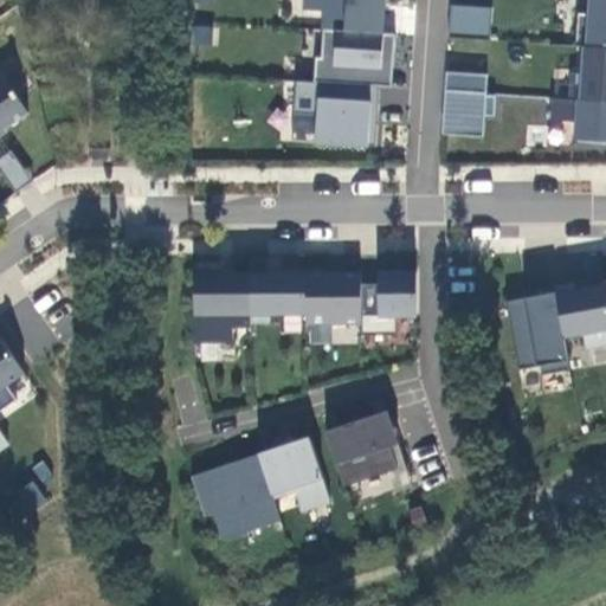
[(386,0),(303,0),(303,11),(323,12),(322,30),(329,30),(384,34),(386,0)]
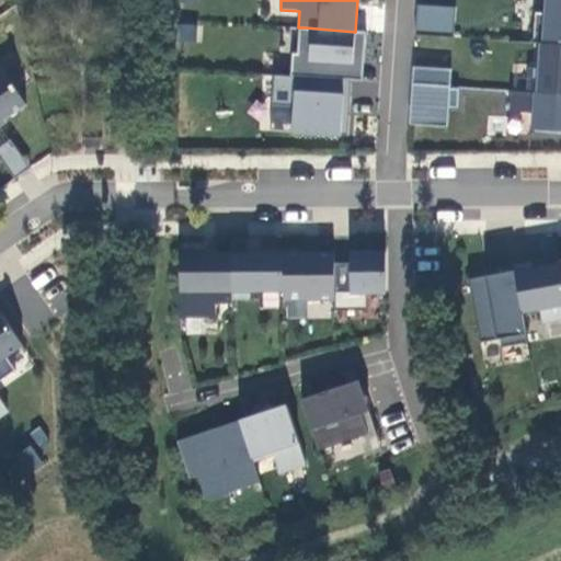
[(560,0),(546,0),(546,13),(535,12),(533,43),(540,44),(560,45),(560,0)]
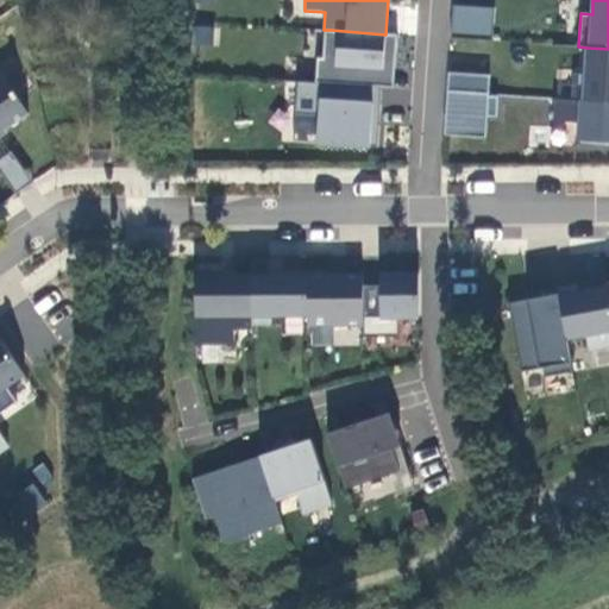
[(495,8),(453,6),(451,38),(493,42),(495,8)]
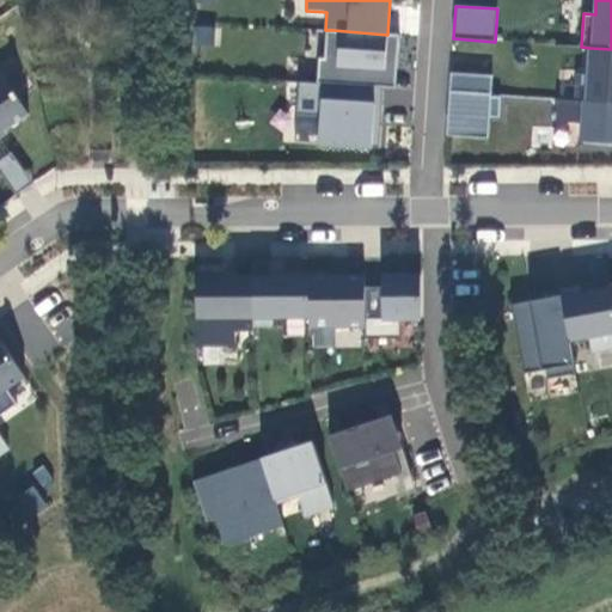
[(319,59),(318,84),(384,87),(385,69),(397,71),(399,35),(387,35),(332,30),(330,59),(325,59),(319,59)]
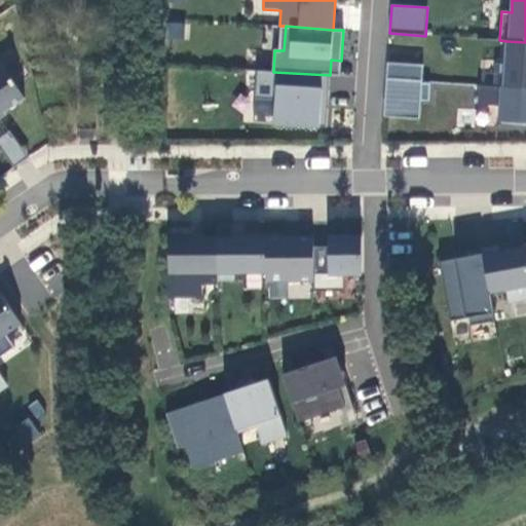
[(499,87),(525,88),(525,42),(506,41),(505,65),(501,65),(499,87)]
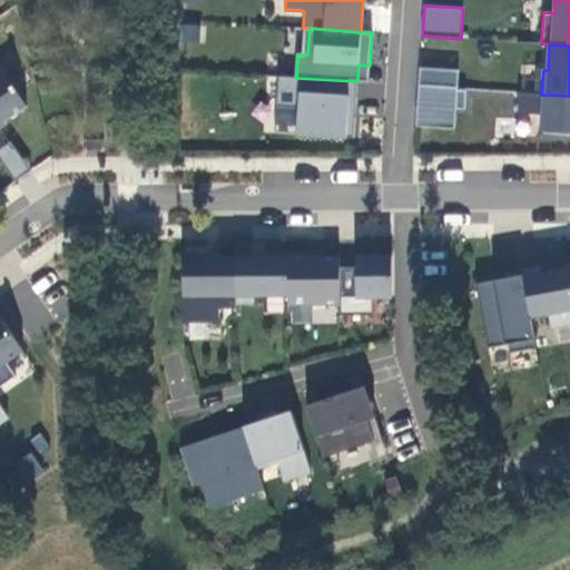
[(370,66),(359,65),(357,81),(369,82),(370,66)]
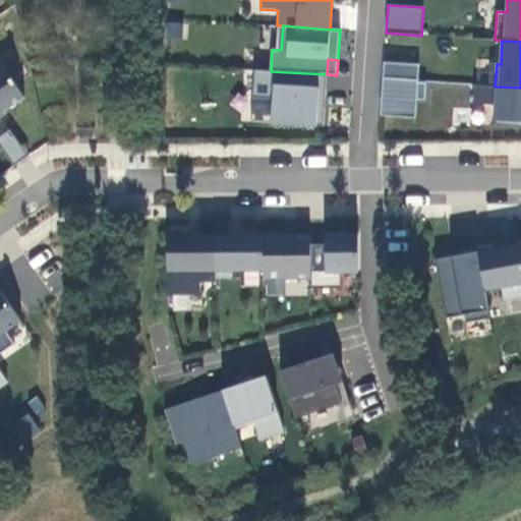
[(384,62),(383,78),(418,81),(419,65),(384,62)]
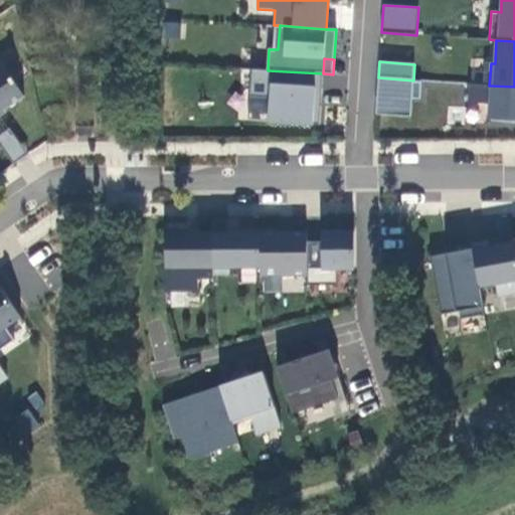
[(0,64),(0,113),(24,97),(1,64),(0,64)]
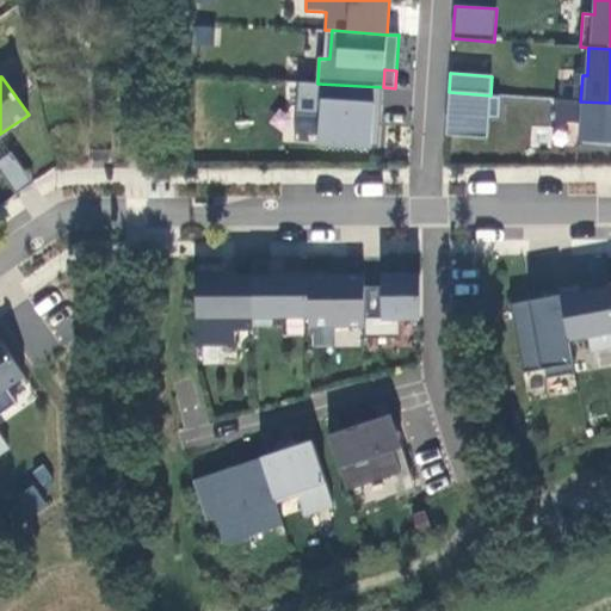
[(382,111),(383,87),(318,84),(298,82),(296,115),(320,116),(319,144),(380,148),(381,127),(374,125),(374,111),(382,111)]
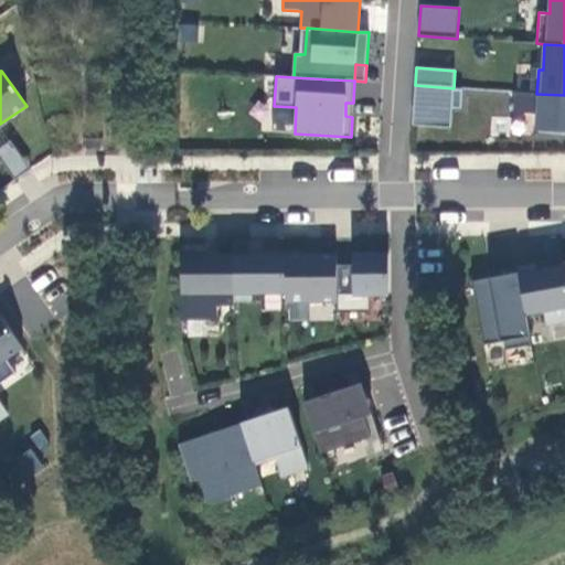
[(564,135),(564,95),(536,94),(515,92),(514,113),(536,114),(535,134),(564,135)]
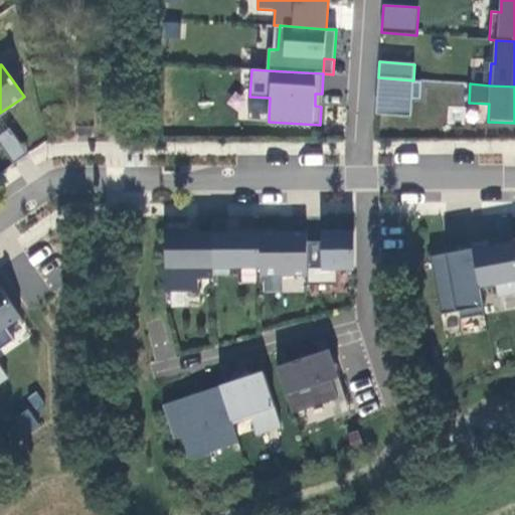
[(75,127),(76,138),(95,137),(95,127),(75,127)]
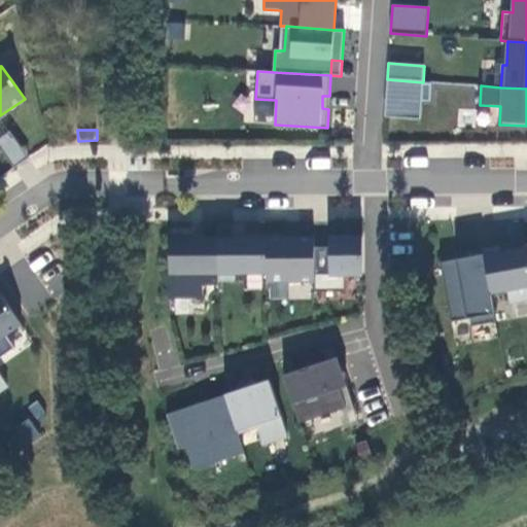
[(0,138),(0,148),(13,169),(29,159),(10,132),(0,138)]
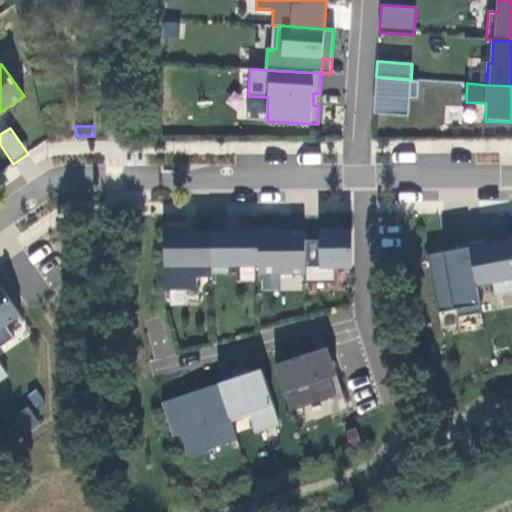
[(258,230),(211,231),(212,273),(228,273),(228,266),(258,266),(258,230)]
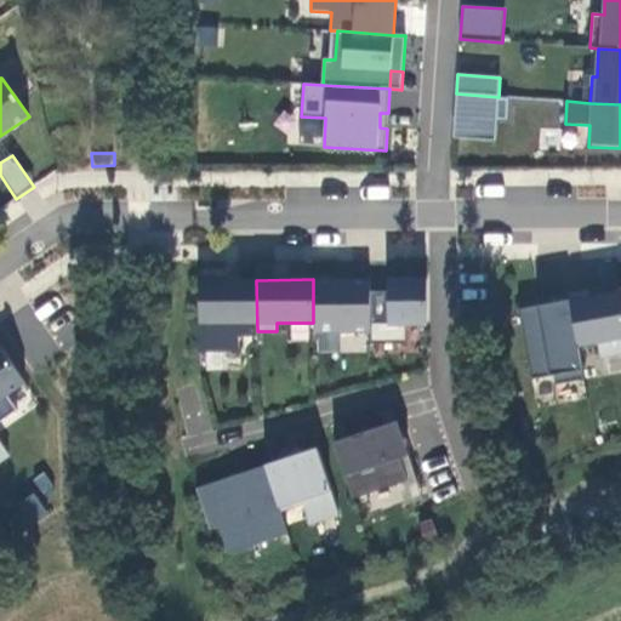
[(370,279),(352,279),(313,279),(313,323),(314,332),(370,332),(370,291),(370,279)]
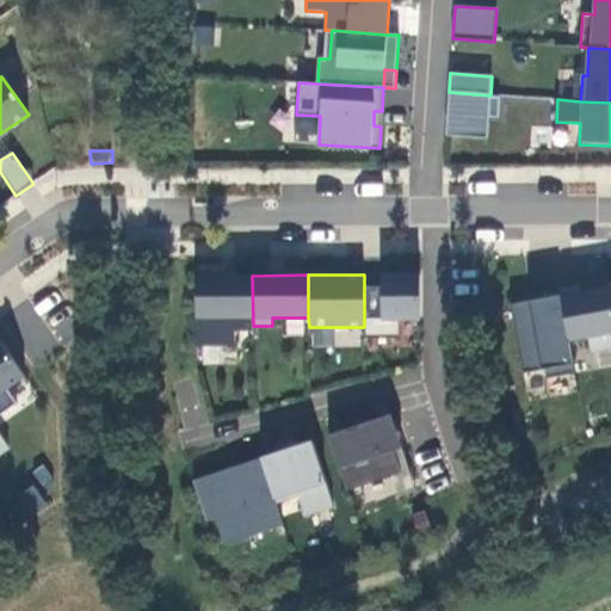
[(382,287),(364,287),(364,327),(364,338),(400,338),(400,319),(420,319),(420,275),(382,275),(382,287)]
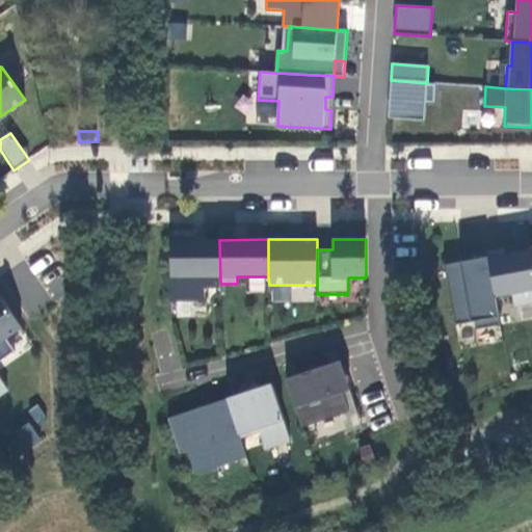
[(219,240),(171,240),(171,300),(205,300),(205,287),(220,287),(220,284),(219,240)]
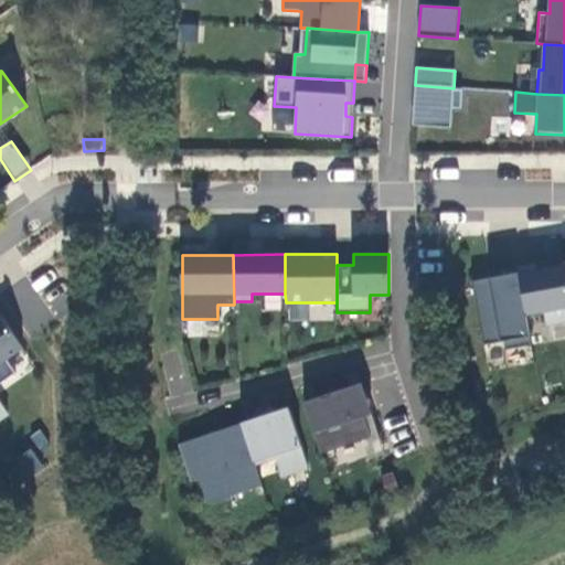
[(535,264),(516,267),(526,316),(544,312),(547,326),(564,322),(564,269),(564,265),(548,268),(536,270),(535,264)]
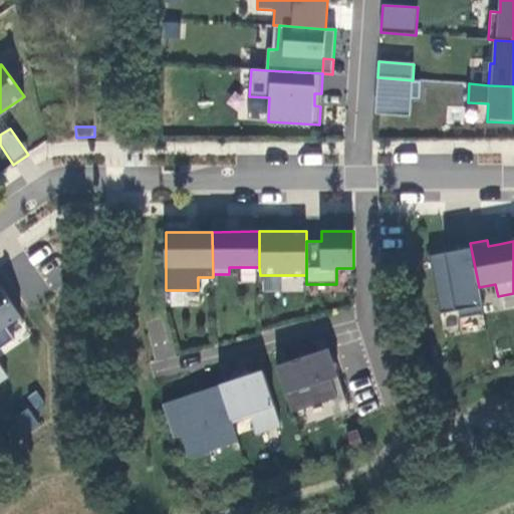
[(484,314),(479,287),(470,243),(453,247),(454,251),(430,256),(440,314),(459,310),(460,318),(484,314)]
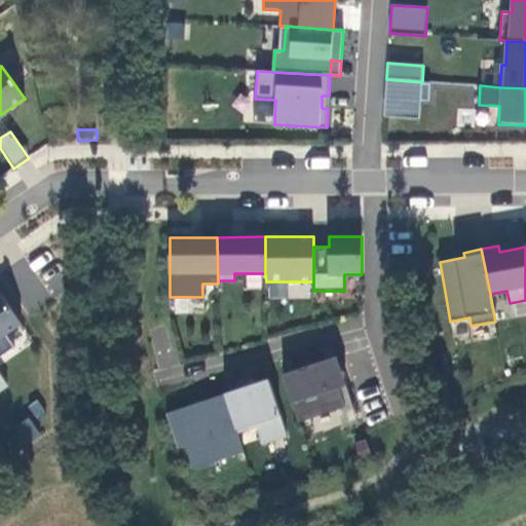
[(0,358),(15,348),(6,335),(22,325),(0,293),(0,358)]
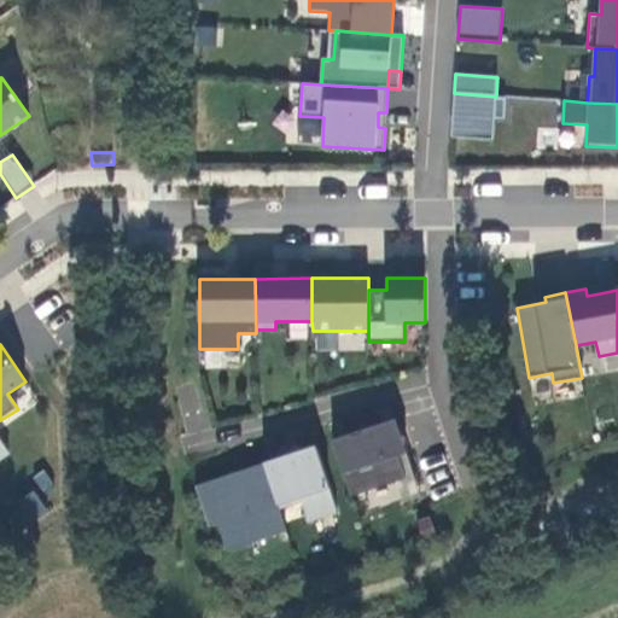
[(407,454),(395,420),(332,442),(351,497),(397,482),(406,479),(398,458),(407,454)]
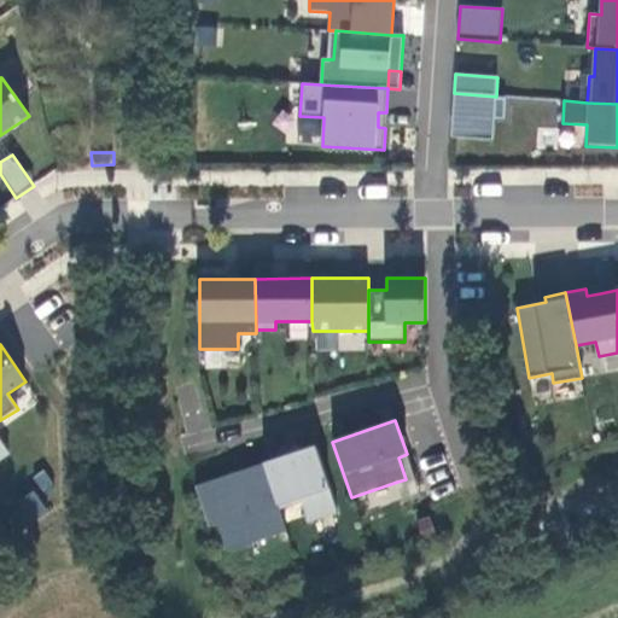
[(337,513),(315,448),(263,464),(279,509),(302,502),(309,523),(337,513)]
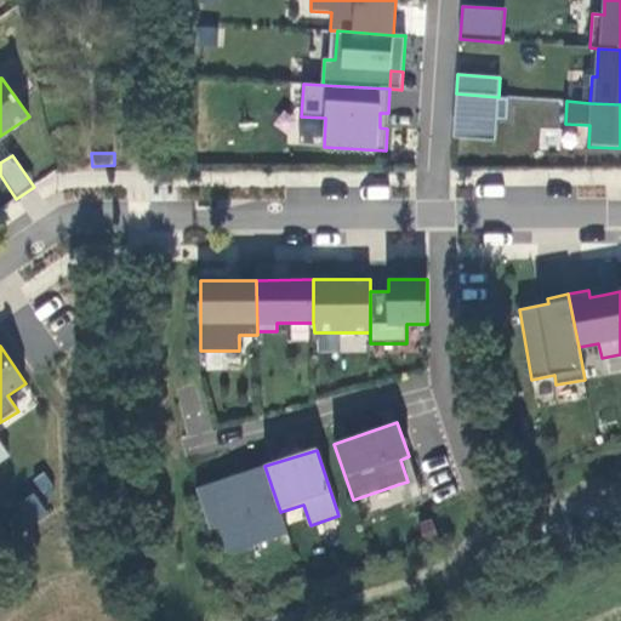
[(422,500),(409,456),(400,460),(408,482),(399,484),(406,506),(422,500)]
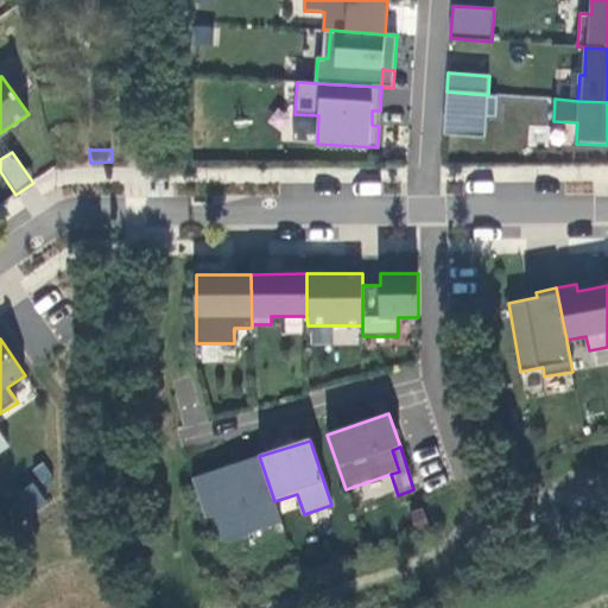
[(192,479),(206,519),(215,515),(225,542),(282,523),(274,501),(259,456),(192,479)]
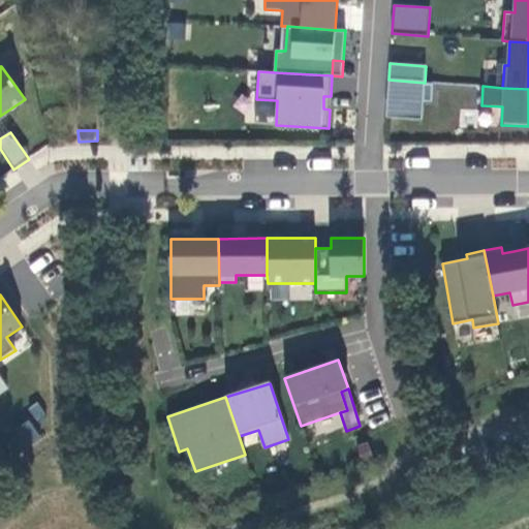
[(17,430),(28,446),(41,437),(29,421),(17,430)]
